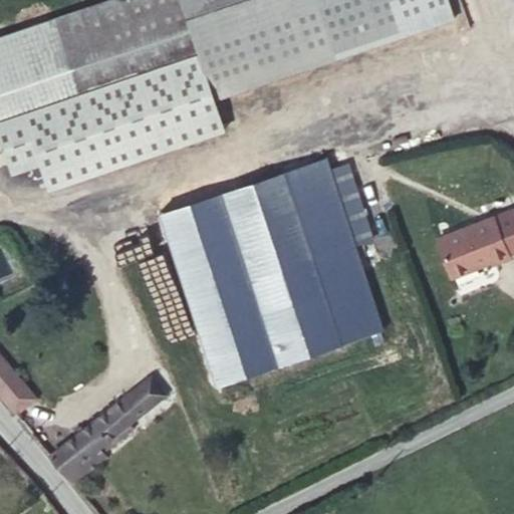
[(214,98),(181,0),(107,0),(0,35),(0,113),(19,107),(39,170),(219,112),(214,98)]
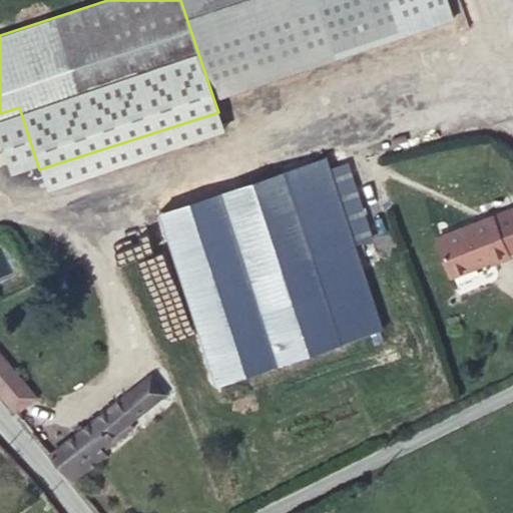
[(453,18),(447,0),(180,0),(213,98),(453,18)]
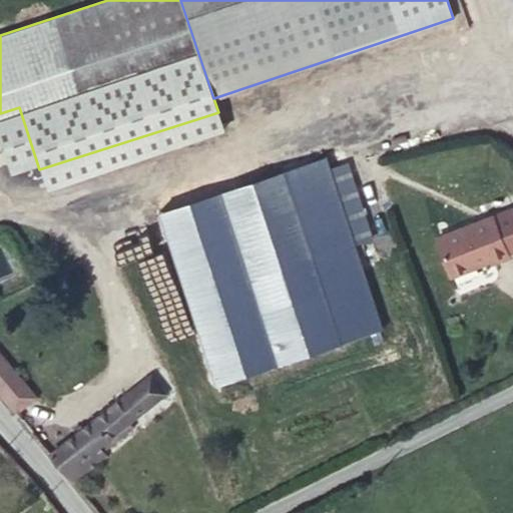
[(285,172),(160,212),(216,389),(341,350),(285,172)]
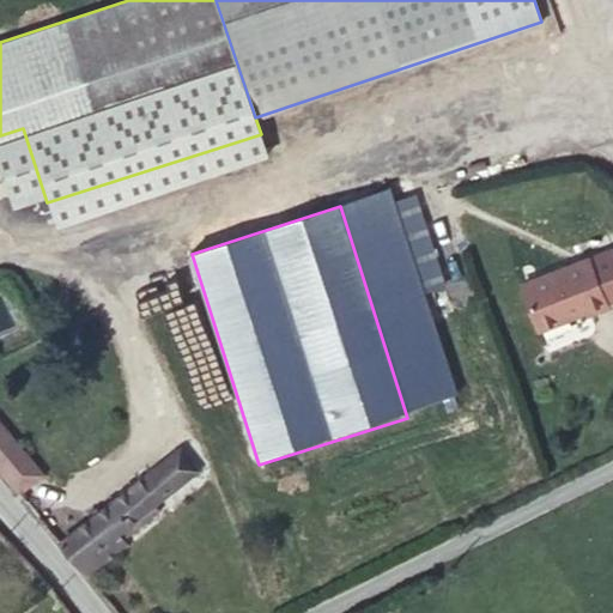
[(612,305),(612,268),(607,254),(540,279),(557,323),(605,305),(606,309),(612,305)]
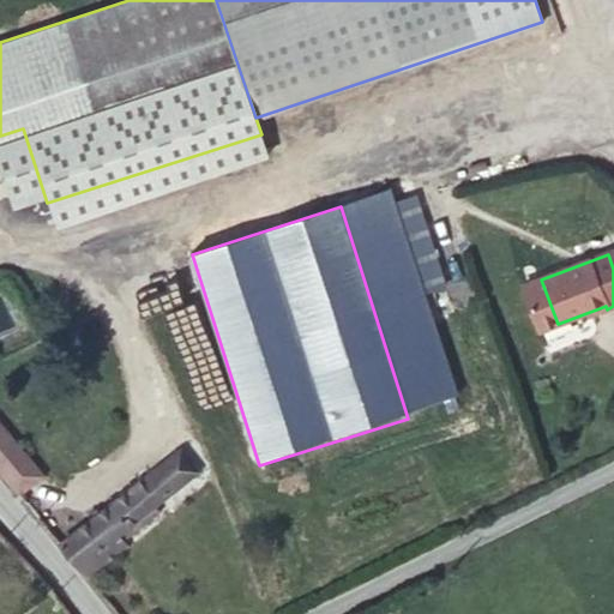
[(6,295),(0,298),(0,333),(19,327),(6,295)]
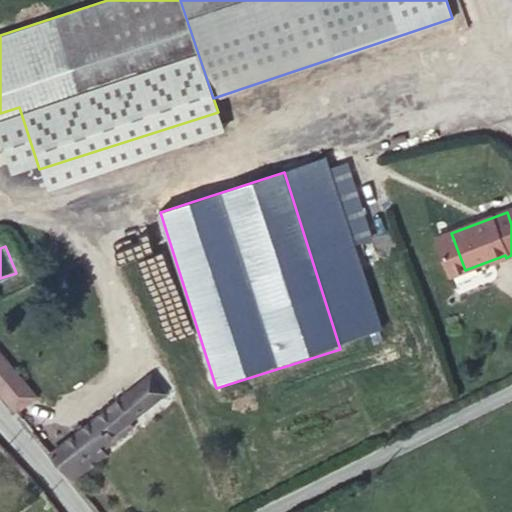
[(35,396),(0,352),(0,392),(16,411),(35,396)]
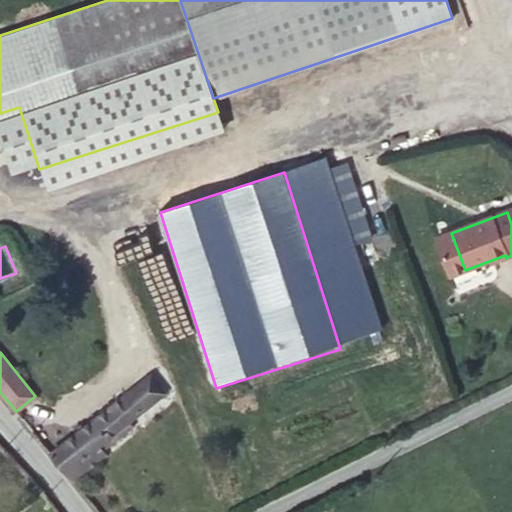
[(98,444),(165,392),(150,373),(48,451),(73,481),(106,455),(98,444)]
